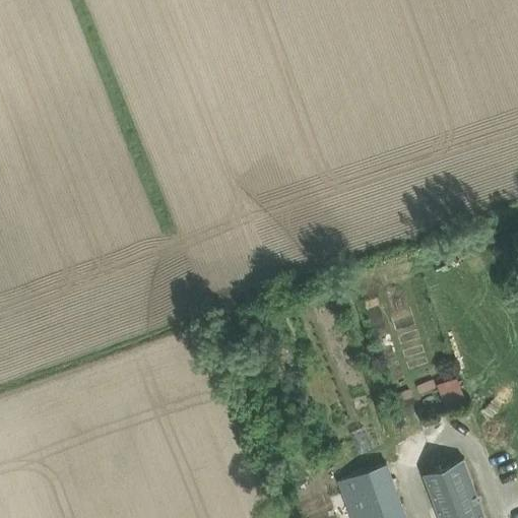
[(517,232),(509,236),(517,259),(517,232)]
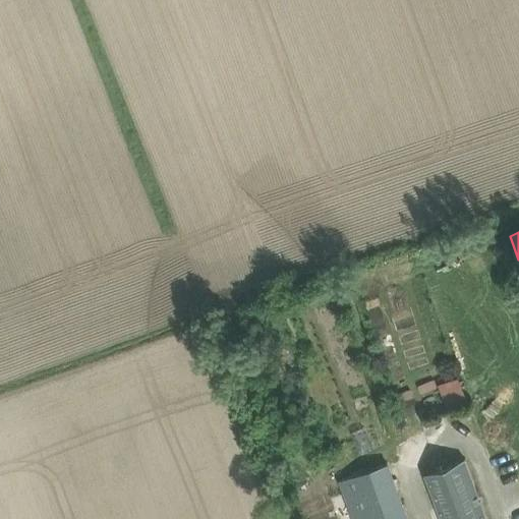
[(438,387),(446,410),(465,403),(457,380),(438,387)]
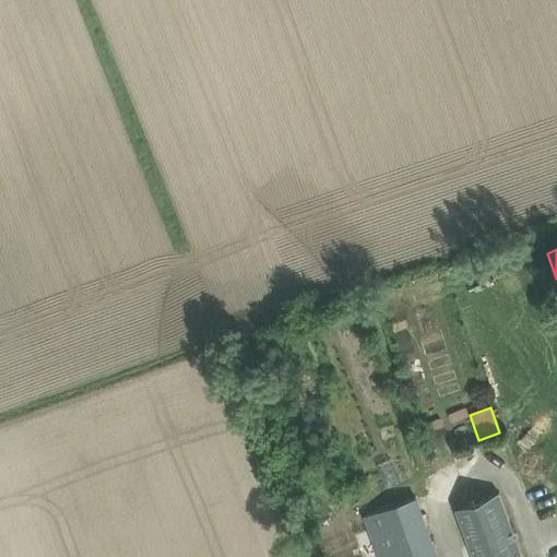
[(466,417),(463,410),(446,417),(449,425),(466,417)]
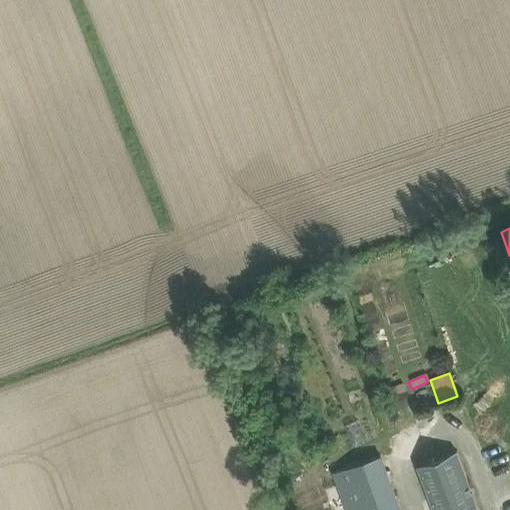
[(388,398),(404,392),(401,384),(385,391),(388,398)]
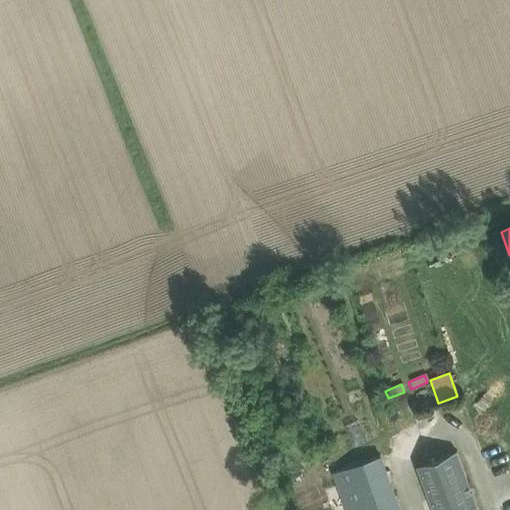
[(343,427),(352,449),(363,444),(354,423),(343,427)]
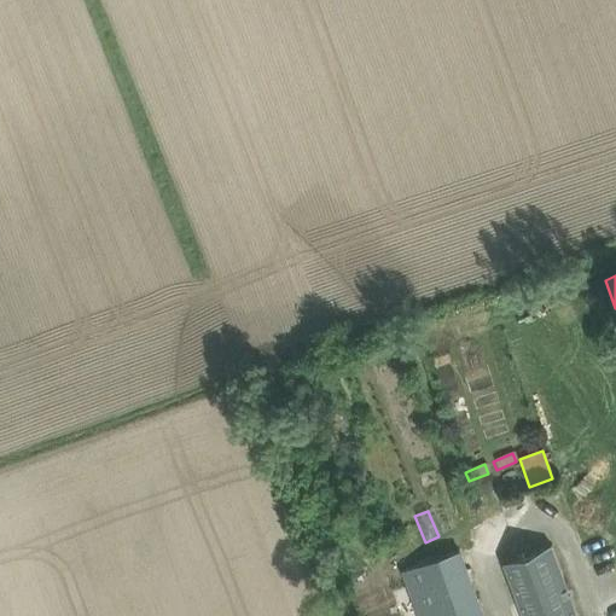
[(575,615),(551,546),(504,564),(522,615),(575,615)]
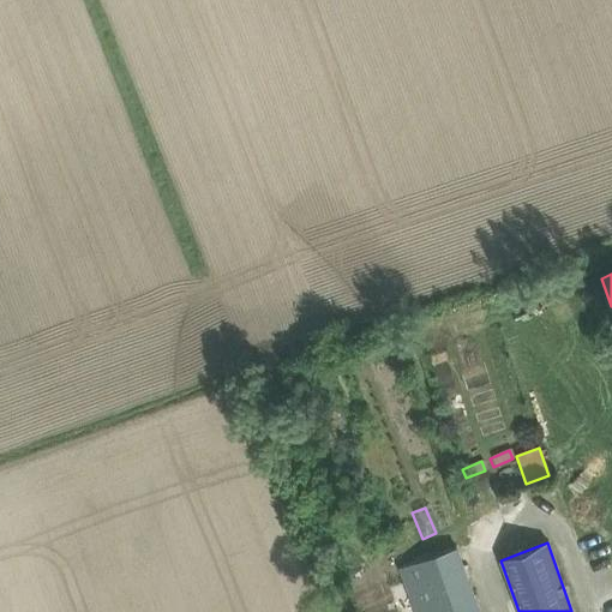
[(478,611),(475,604),(455,549),(399,569),(413,611),(478,611)]
